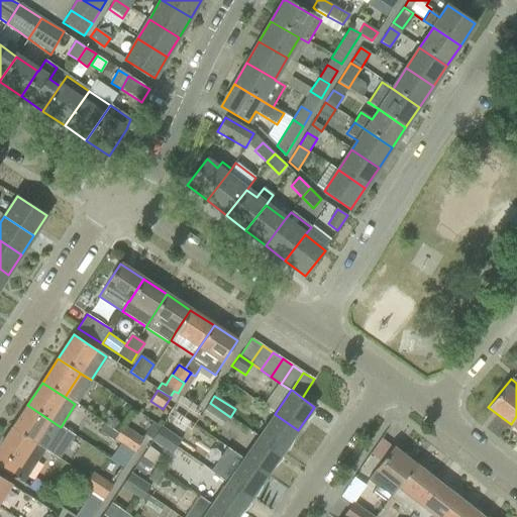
[(205,410),(225,424),(230,417),(210,403),(205,410)]
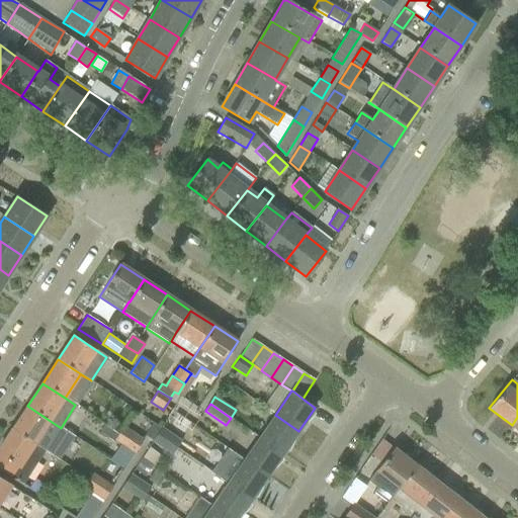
[(27,406),(12,429),(46,451),(58,459),(73,436),(61,428),(27,406)]
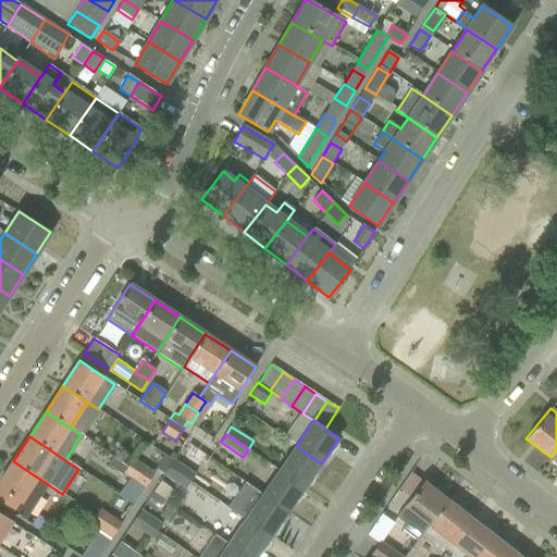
[(321,463),(296,446),(279,470),(304,487),(321,463)]
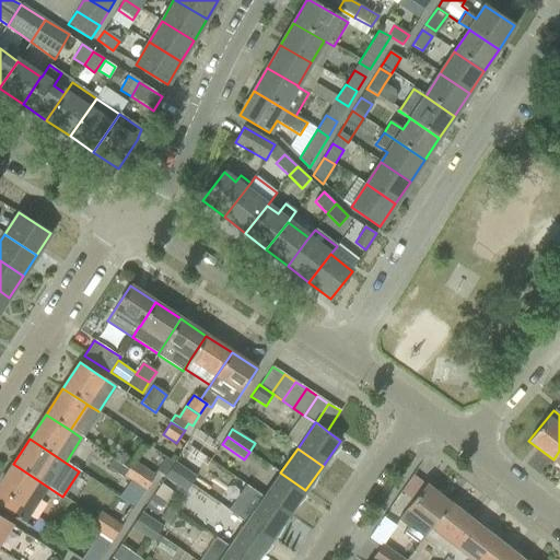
[(164,457),(155,470),(165,477),(174,463),(164,457)]
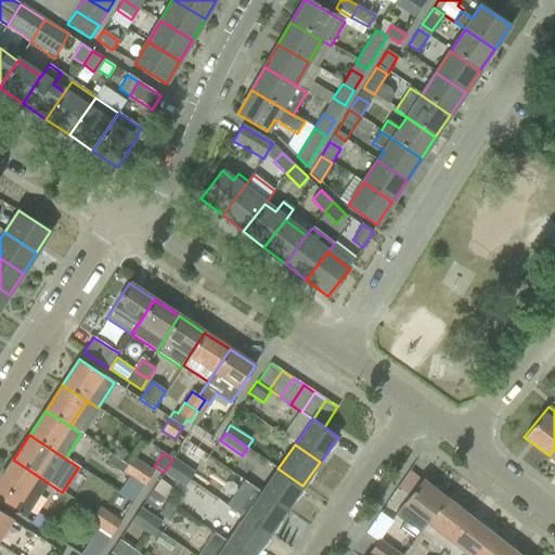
[(112,455),(107,464),(115,468),(119,461),(112,455)]
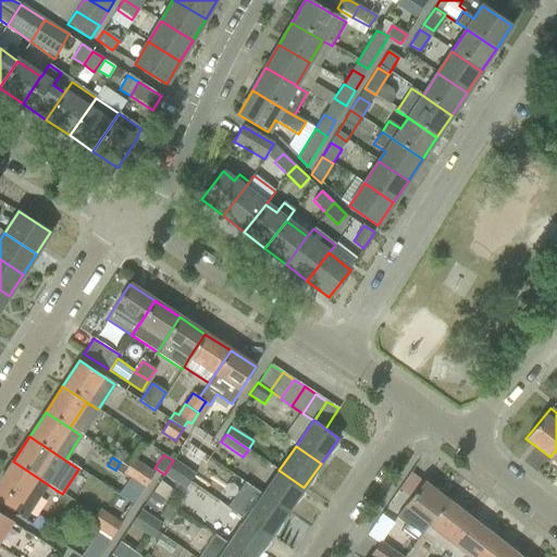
[(127,467),(150,481),(155,473),(133,459),(127,467)]
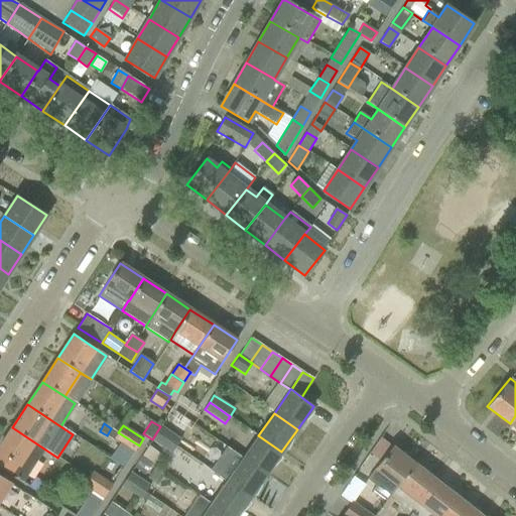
[(157,432),(175,447),(180,440),(161,426),(157,432)]
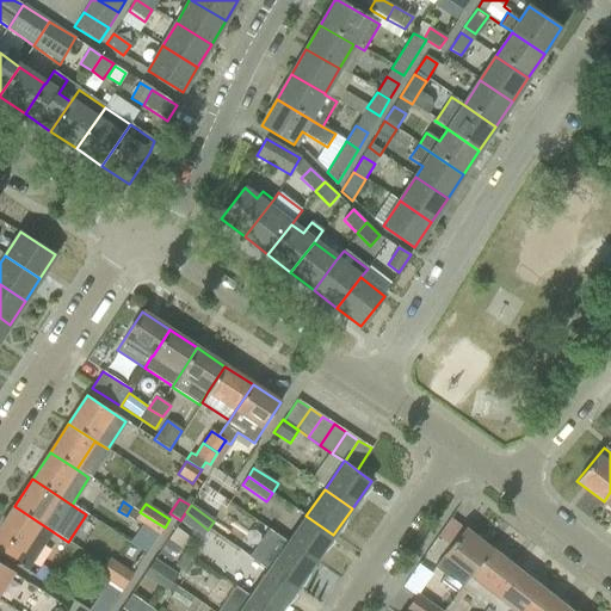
[(0,550),(30,569),(54,532),(14,506),(0,528),(0,550)]
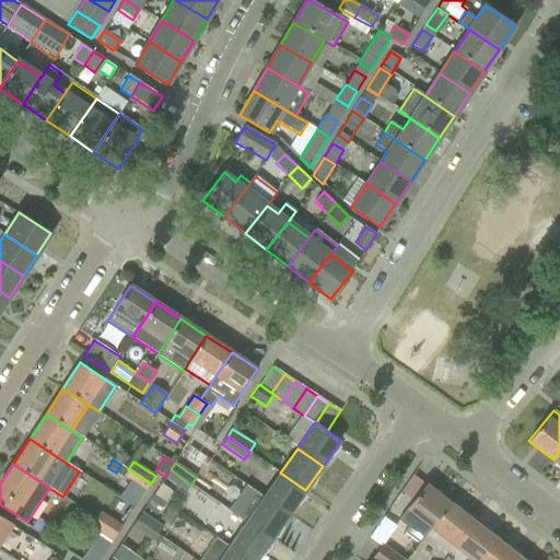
[(130,480),(119,498),(136,508),(147,491),(151,483),(128,469),(124,477),(130,480)]
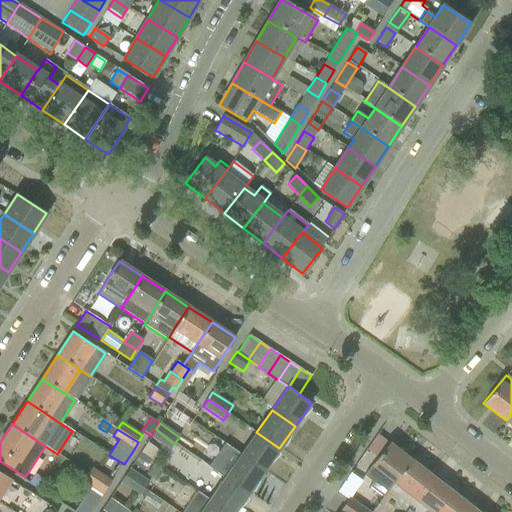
[(170,451),(174,444),(156,429),(150,437),(170,451)]
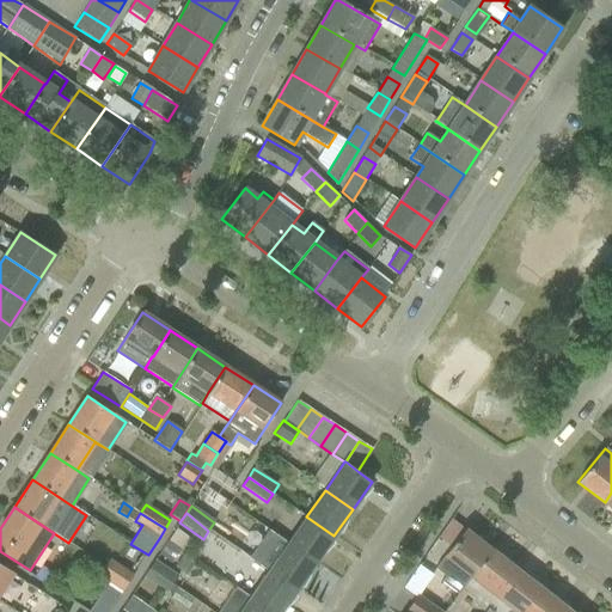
[(306,516),(288,544),(316,563),(334,536),(306,516)]
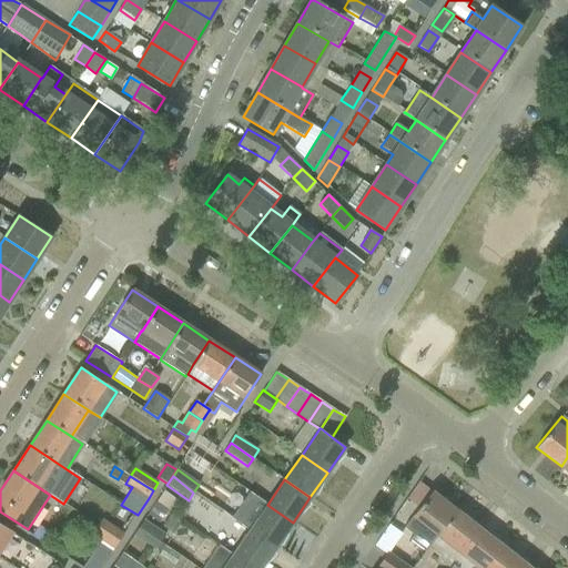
[(417,483),(406,500),(418,509),(430,494),(417,483)]
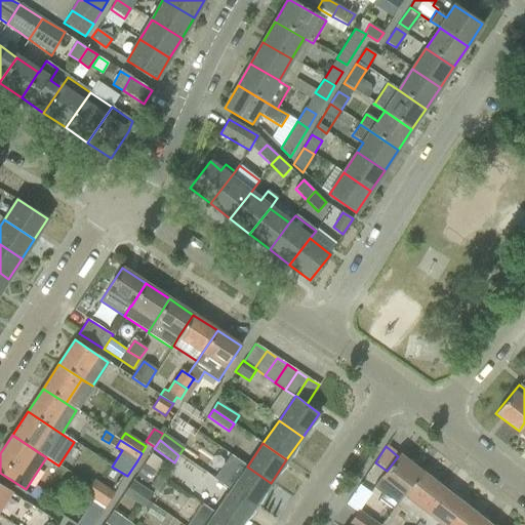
[(404,494),(422,473),(399,454),(398,456),(387,471),(385,473),(373,487),(382,494),(378,498),(393,510),(404,494)]
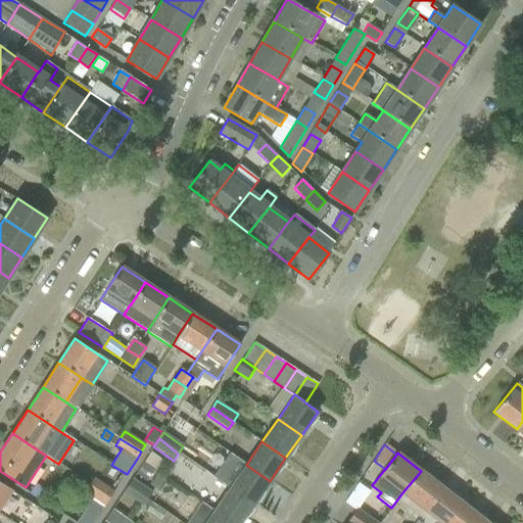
[(221,467),(214,477),(230,487),(253,504),(270,481),(246,465),(230,454),(221,467)]
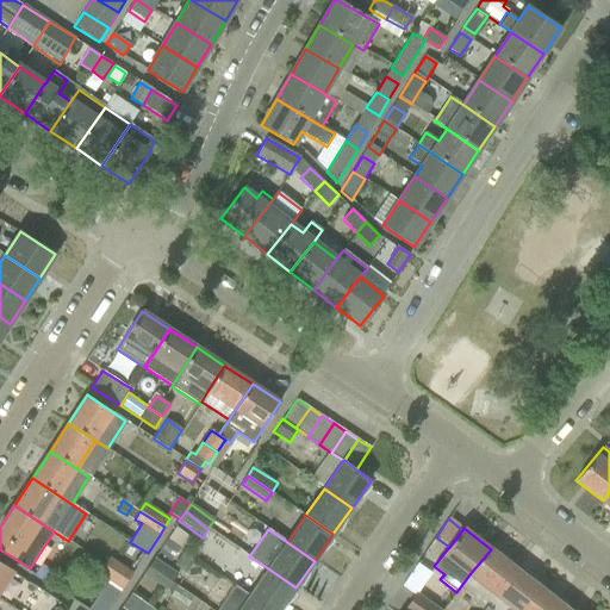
[(470,574),(456,592),(458,592),(465,584),(490,603),(496,595),(516,568),(491,549),(470,574)]
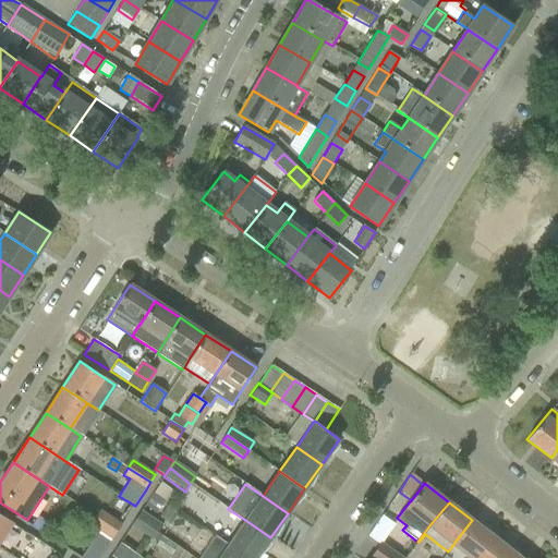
[(96,517),(118,532),(123,524),(100,509),(96,517)]
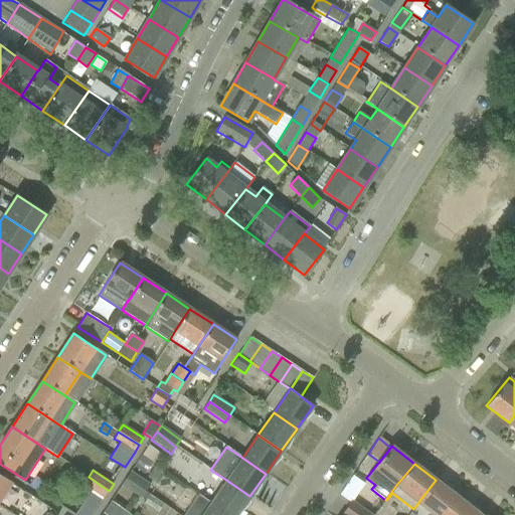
[(125,479),(145,492),(150,485),(130,472),(125,479)]
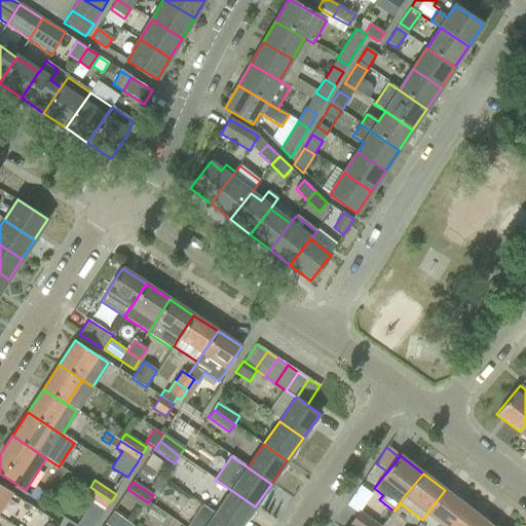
[(0,486),(0,510),(11,493),(0,486)]
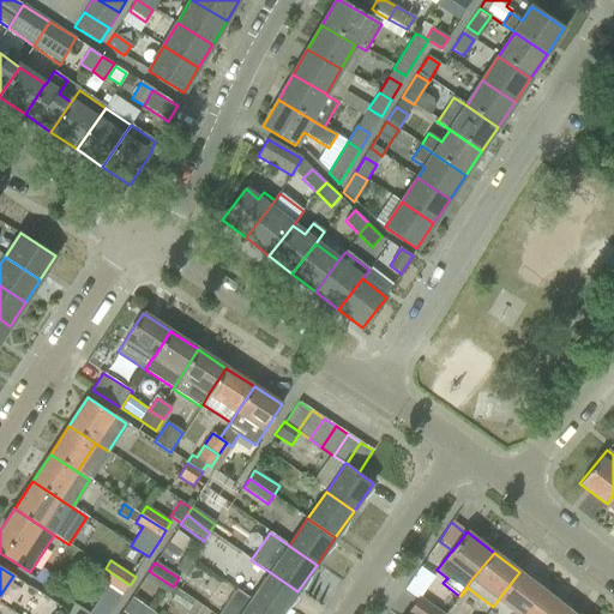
[(408,585),(404,590),(417,599),(419,599),(434,578),(420,567),(408,585)]
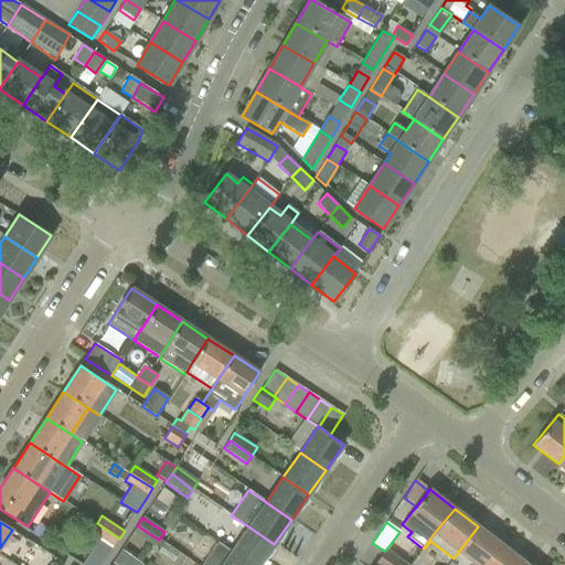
[(83,564),(100,564),(119,539),(97,523),(92,531),(100,537),(83,564)]
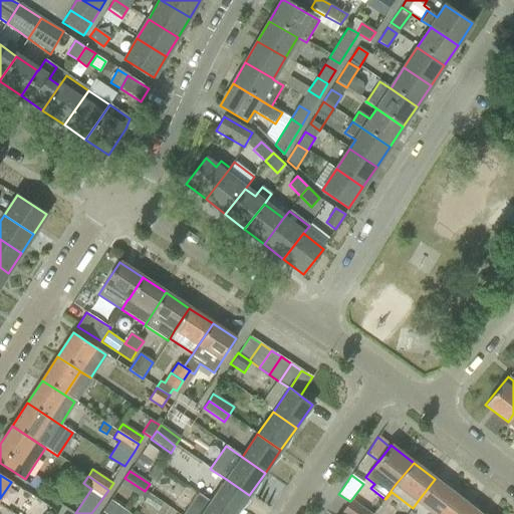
[(120,485),(141,498),(145,491),(124,478),(120,485)]
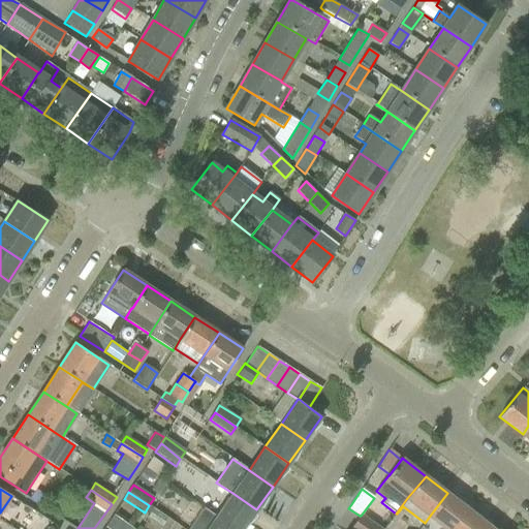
[(234,528),(243,528),(256,509),(232,493),(216,517),(234,528)]
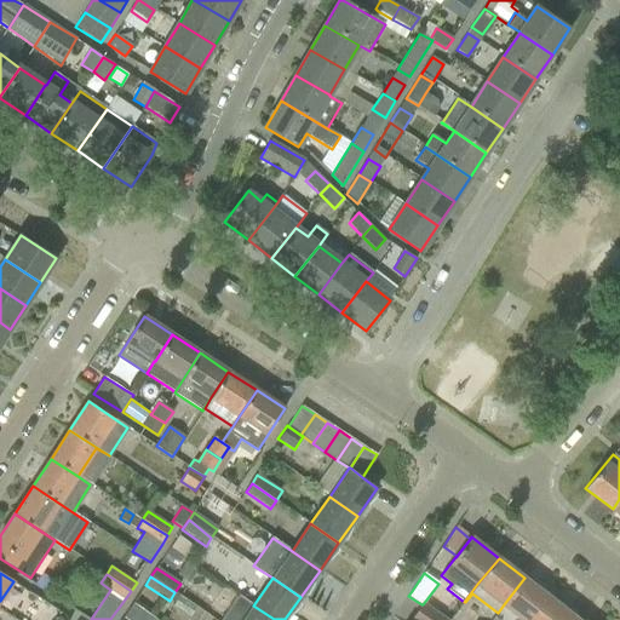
[(504,604),(523,619),(534,619),(551,598),(524,578),(504,604)]
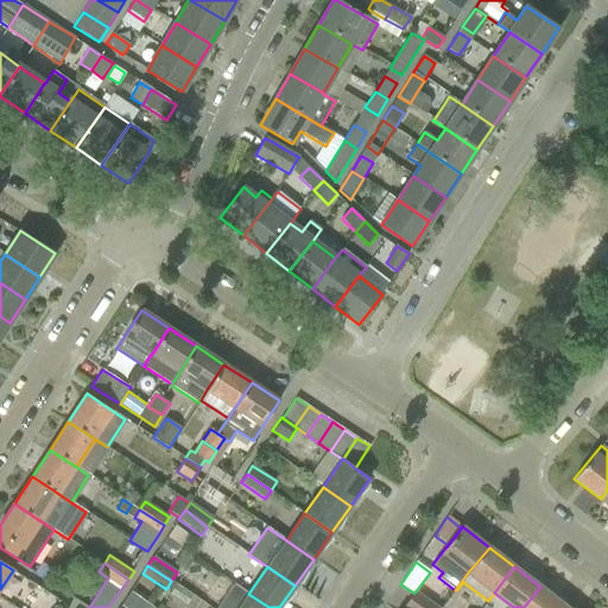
[(217,607),(268,607),(248,594),(234,584),(217,607)]
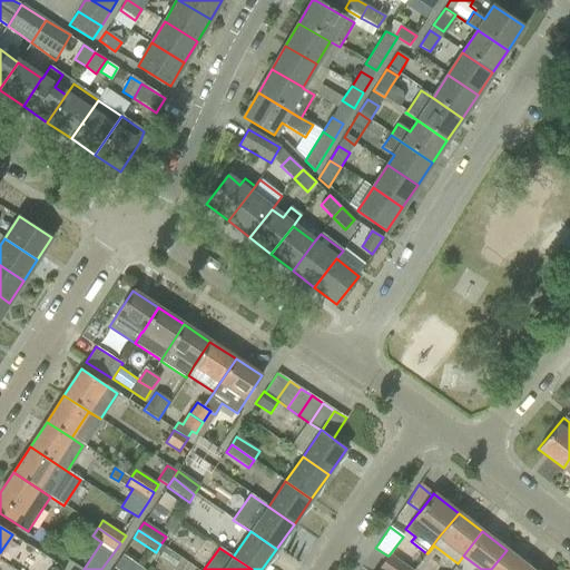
[(507,550),(491,569),(530,569),(531,569),(507,550)]
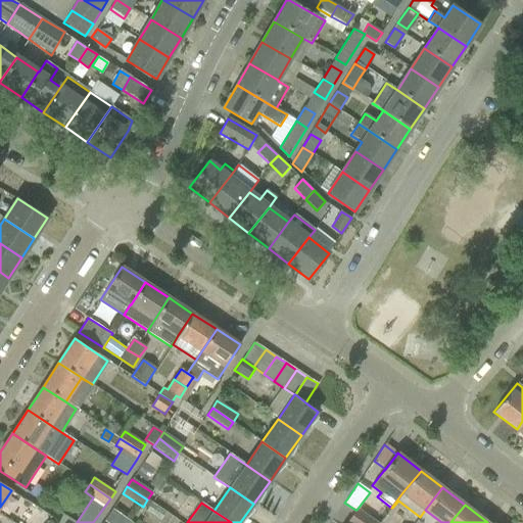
[(355,510),(346,522),(376,522),(357,510),(355,510)]
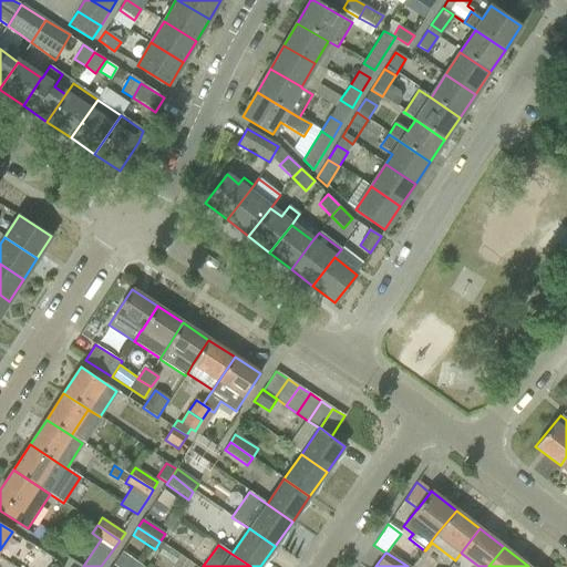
[(141,566),(123,554),(114,566),(115,566),(141,566)]
